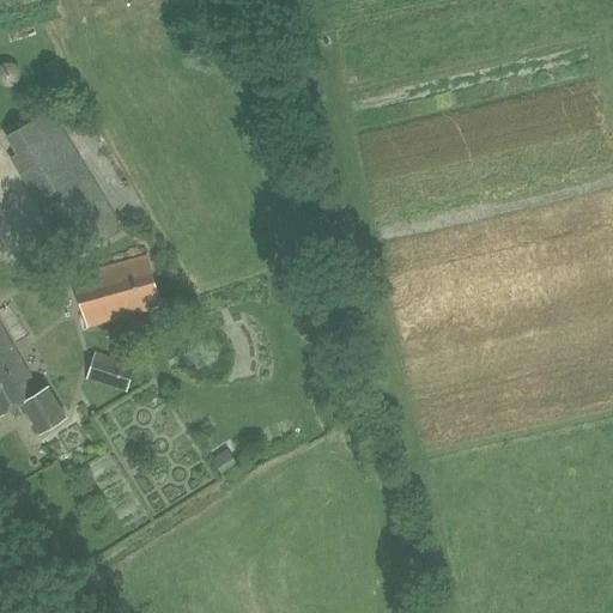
[(64,71),(56,59),(46,66),(52,78),(64,71)]
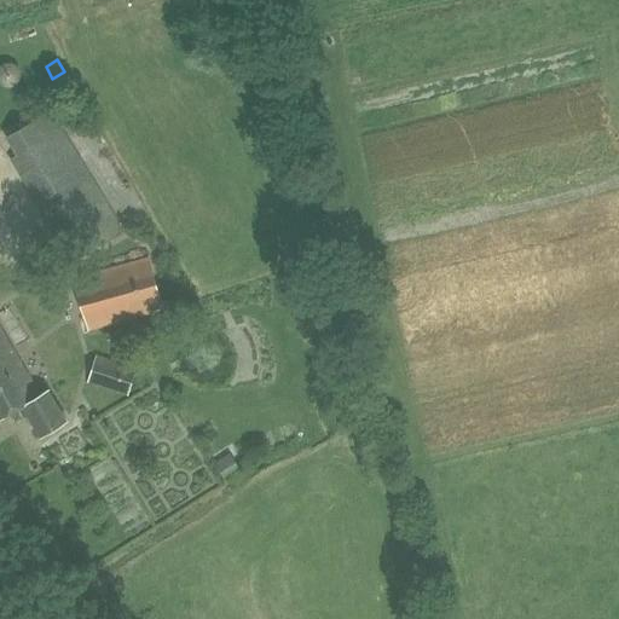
[(11,136),(22,154),(63,129),(52,113),(11,136)]
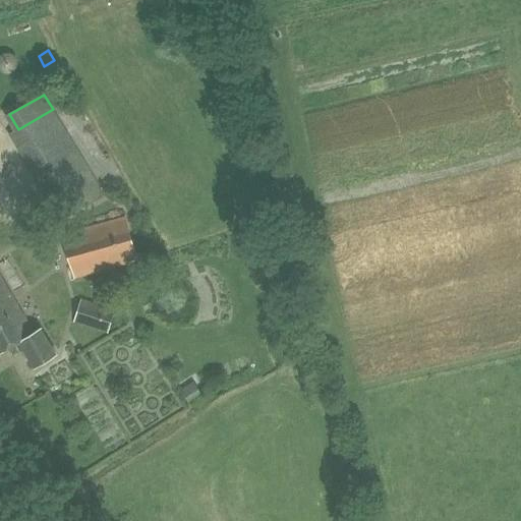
[(81,208),(104,193),(90,170),(52,193),(58,204),(73,194),(81,208)]
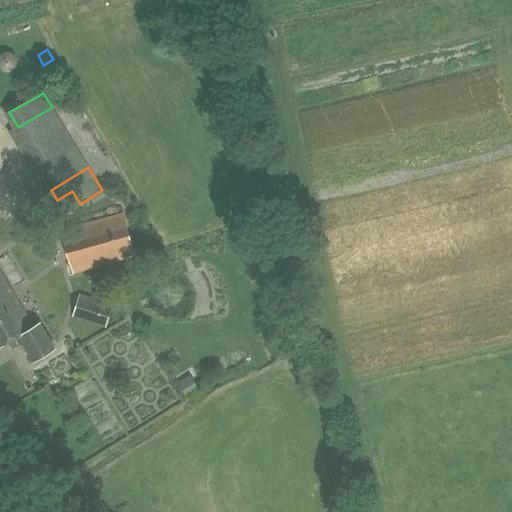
[(62,230),(73,274),(136,256),(124,212),(62,230)]
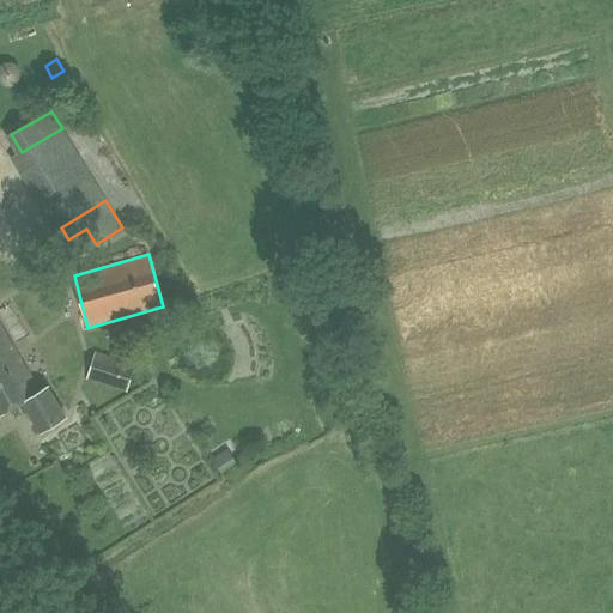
[(0,323),(0,416),(23,402),(40,431),(66,416),(48,386),(40,390),(0,323)]
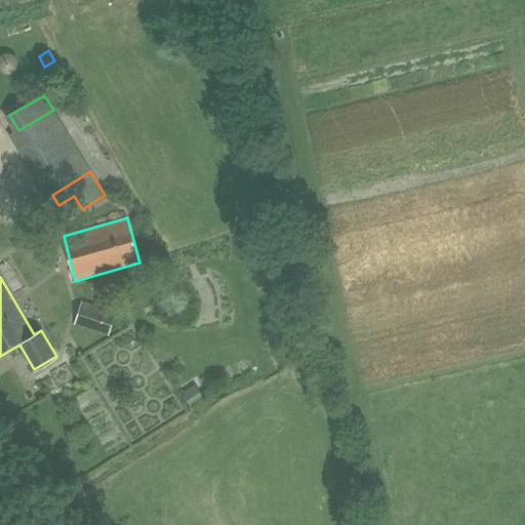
[(116,310),(82,299),(74,323),(109,334),(116,310)]
